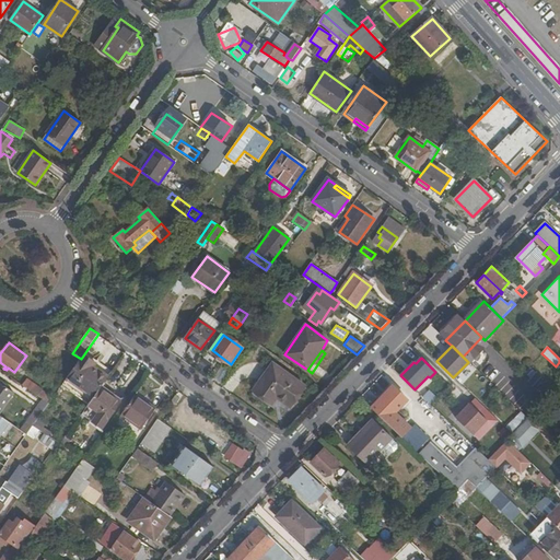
[(100,365),(95,361),(93,365),(85,359),(71,380),(81,386),(88,375),(100,383),(108,371),(100,365)]
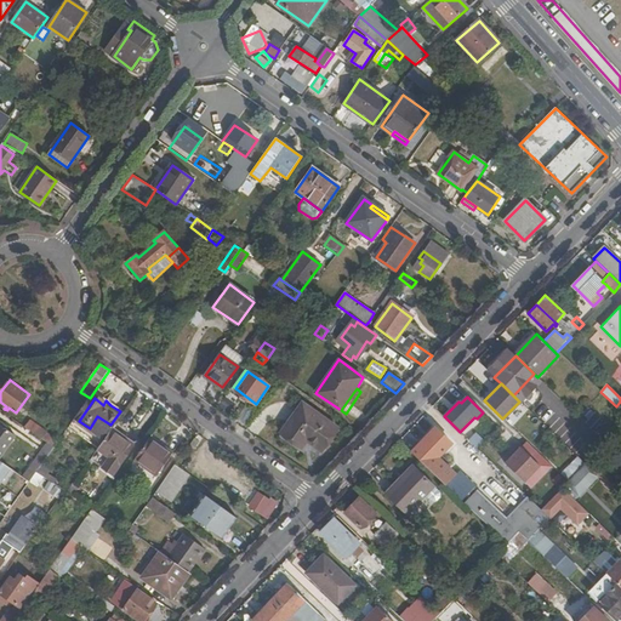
[(337,428),(303,404),(281,433),(302,448),(307,440),(322,450),(337,428)]
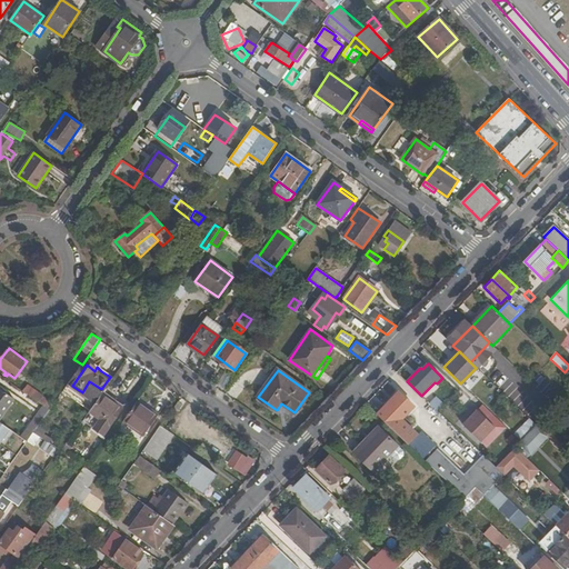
[(23,391),(43,406),(50,410),(55,403),(28,385),(23,391)]
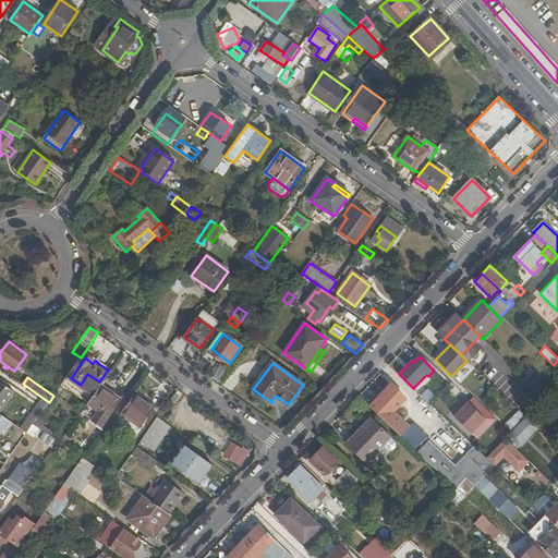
[(0,409),(12,391),(0,383),(0,409)]
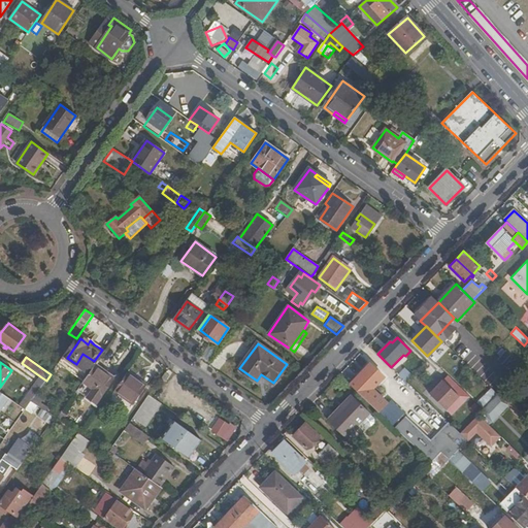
[(114,377),(95,364),(77,390),(97,402),(114,377)]
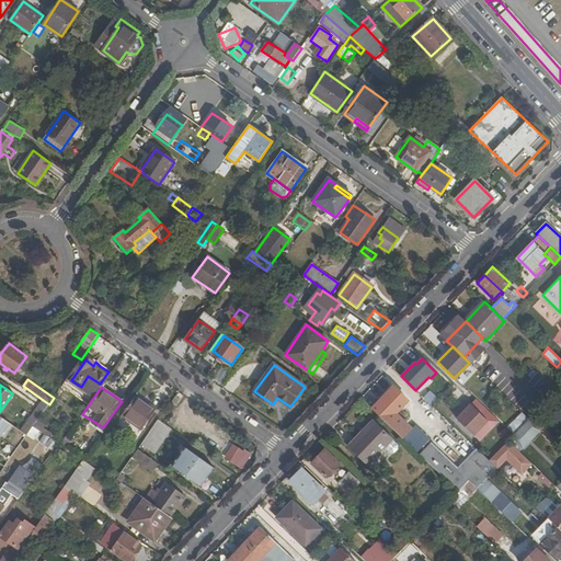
[(393,387),(371,409),(386,423),(408,400),(393,387)]
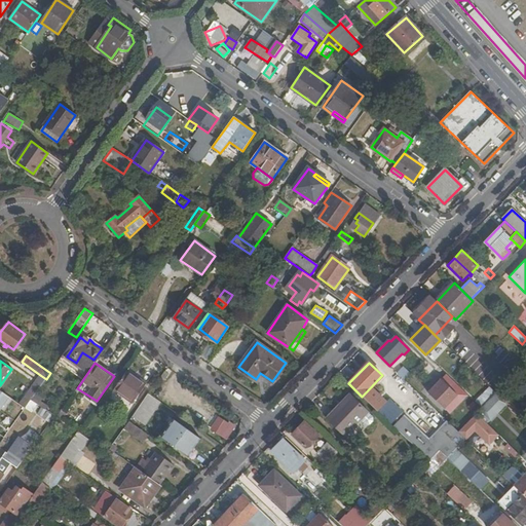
[(401,367),(397,375),(404,378),(408,371),(401,367)]
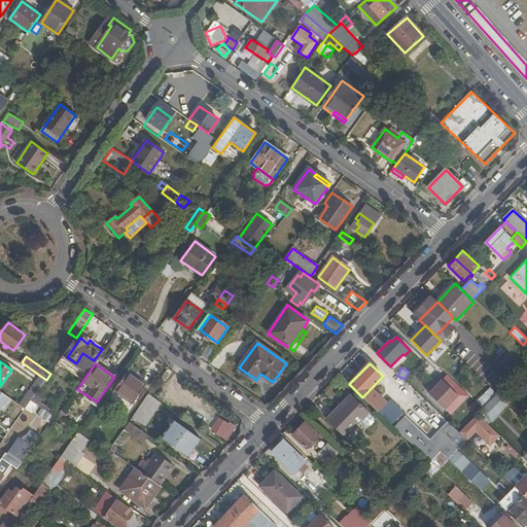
[(128,371),(114,390),(133,403),(147,384),(128,371)]
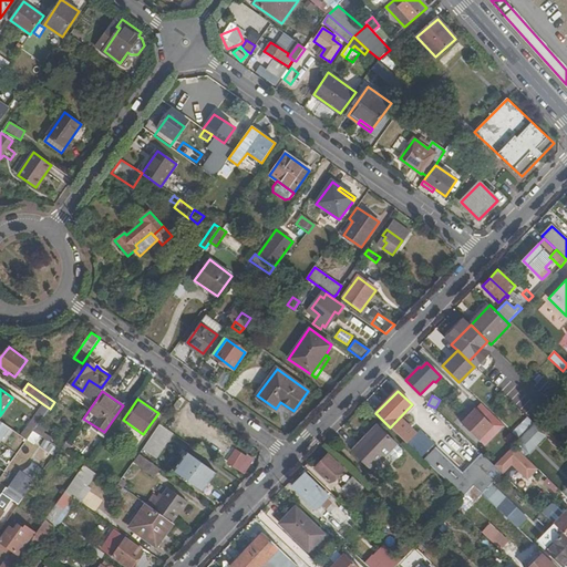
[(177,400),(173,406),(178,410),(183,403),(177,400)]
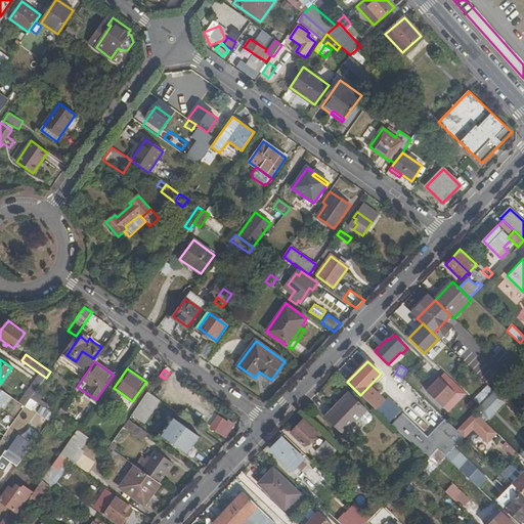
[(46,378),(40,374),(19,401),(26,406),(31,398),(46,378)]
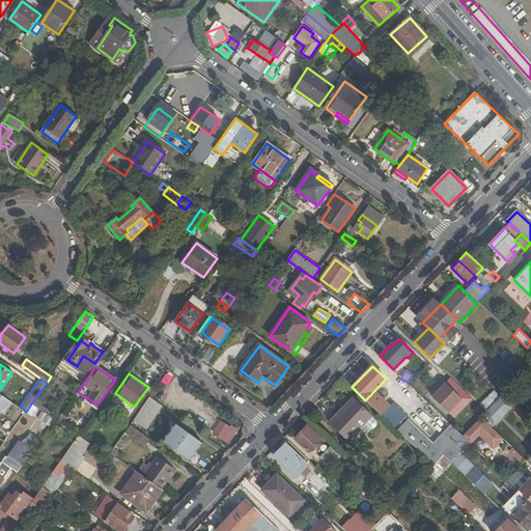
[(431,396),(448,413),(462,398),(443,381),(438,387),(439,389),(431,396)]
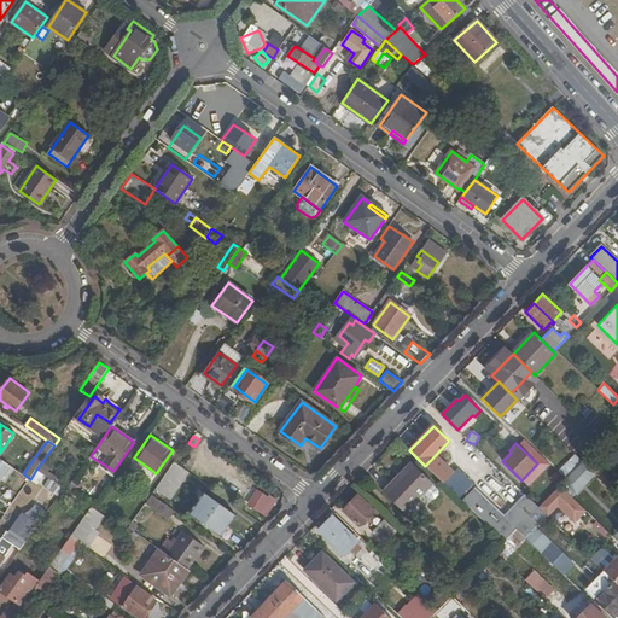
[(592,471),(605,483),(612,476),(590,455),(583,462),(592,471)]
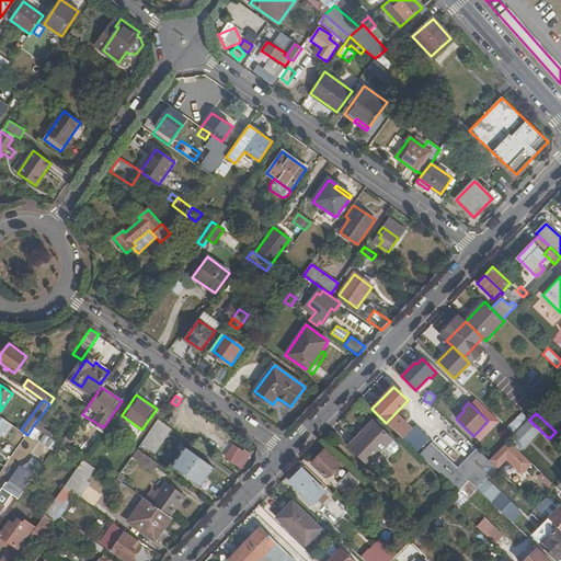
[(171,428),(159,420),(138,449),(150,458),(171,428)]
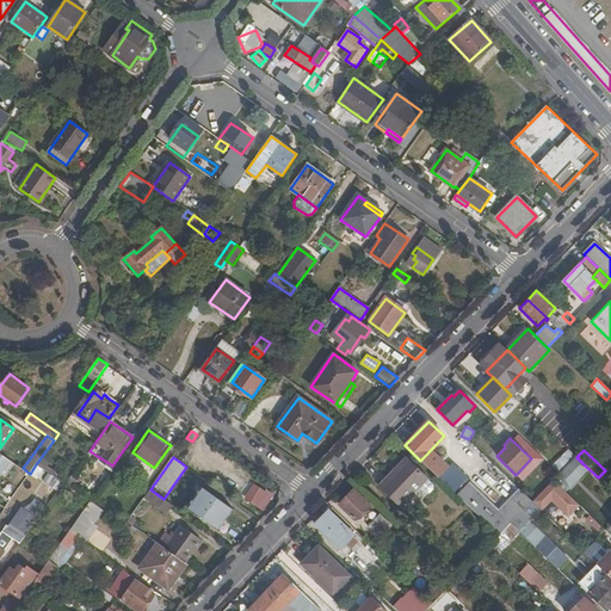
[(560,475),(559,476),(567,485),(585,466),(576,457),(560,475)]
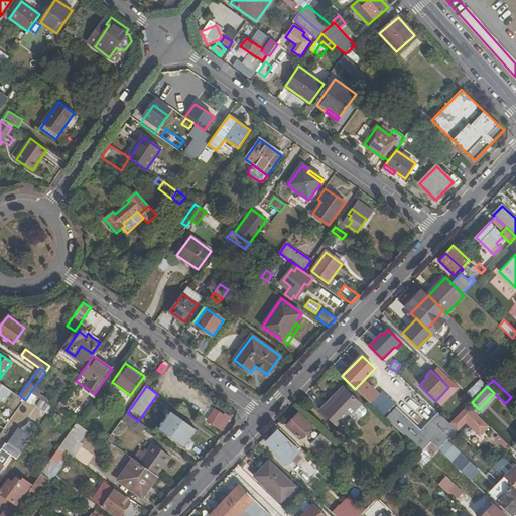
[(361,404),(343,387),(320,410),(339,427),(354,411),(361,404)]
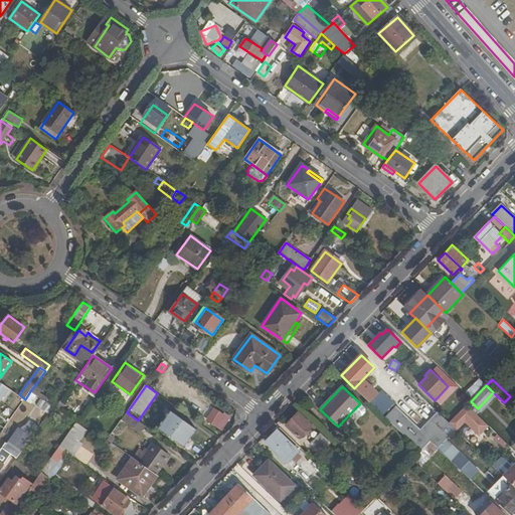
[(380,389),(368,401),(381,415),(393,403),(380,389)]
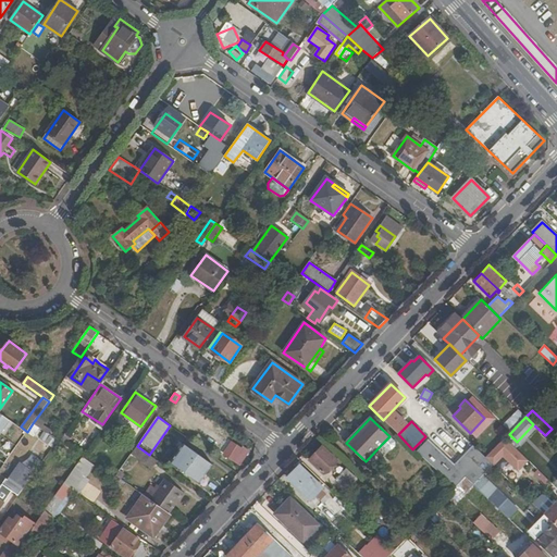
[(11,436),(16,430),(8,422),(0,430),(0,449),(3,454),(15,441),(11,436)]
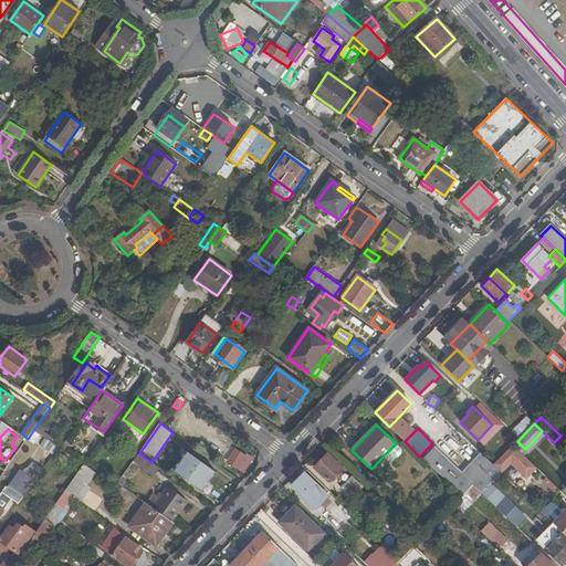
[(564,439),(561,436),(554,442),(557,447),(564,439)]
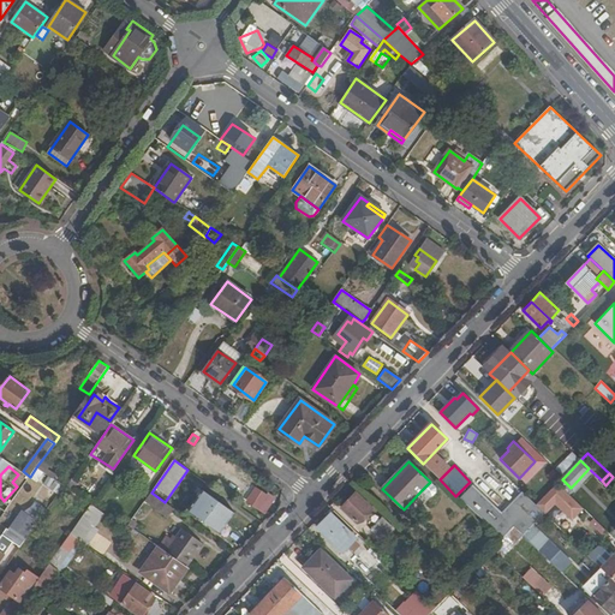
[(213,488),(228,499),(233,490),(219,481),(213,488)]
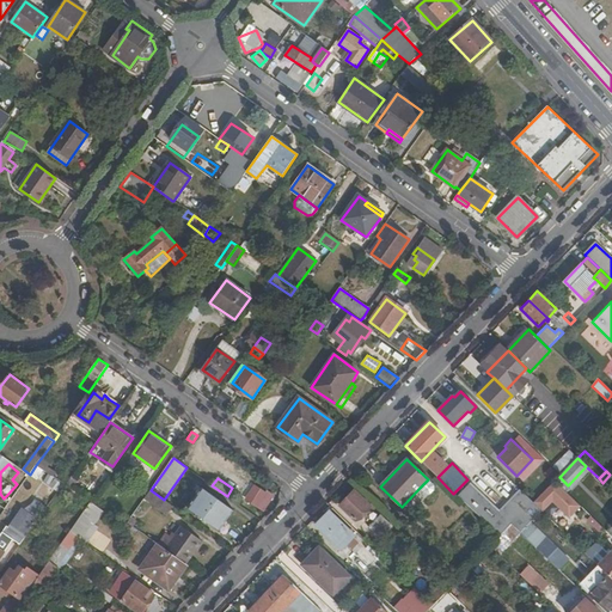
[(434,487),(428,479),(420,488),(427,495),(430,495),(435,490),(434,487)]
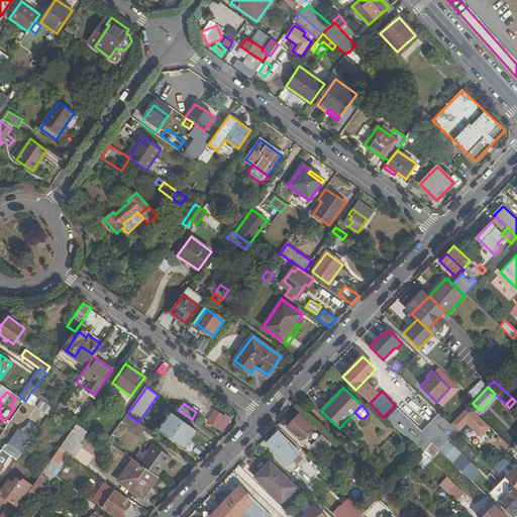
[(203,421),(222,432),(230,419),(211,407),(203,421)]
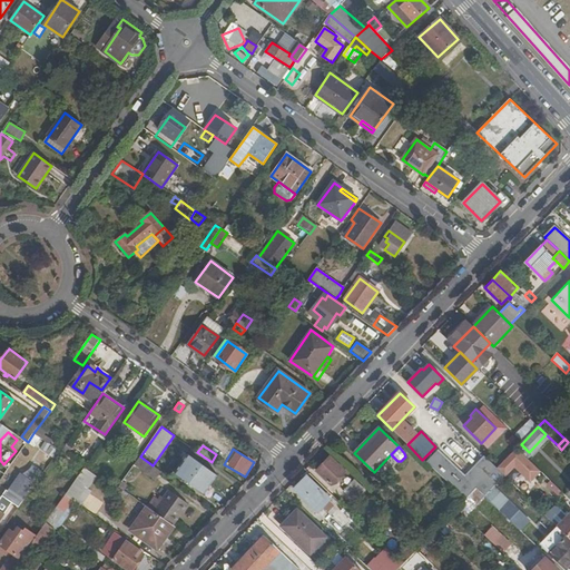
[(187,454),(174,472),(204,493),(217,475),(187,454)]
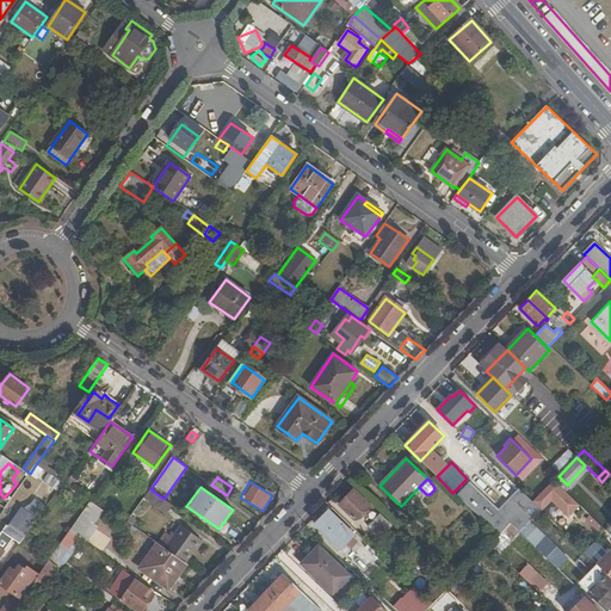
[(554,494),(547,487),(541,494),(547,501),(554,494)]
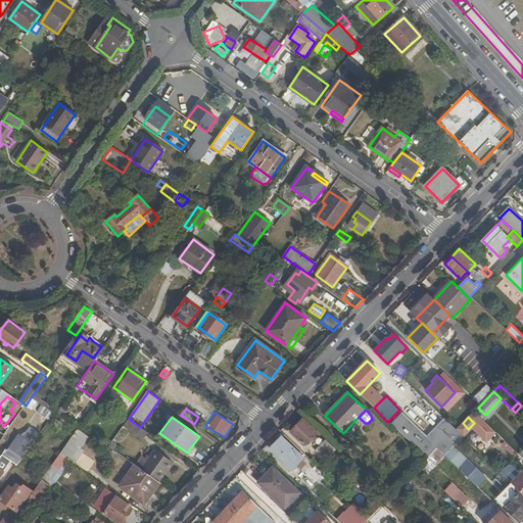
[(74,434),(78,430),(60,418),(57,422),(74,434)]
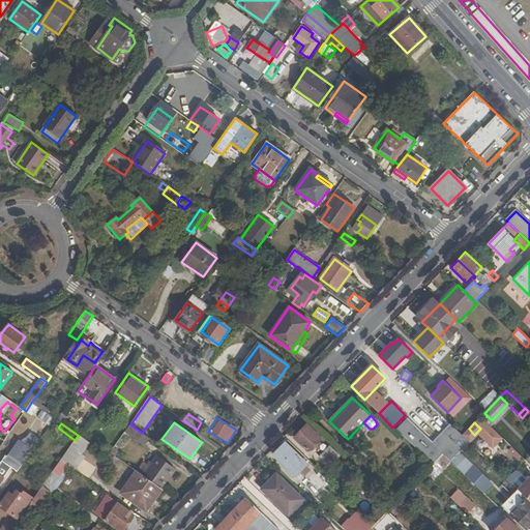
[(130,424),(125,431),(142,442),(147,436),(142,433),(130,424)]
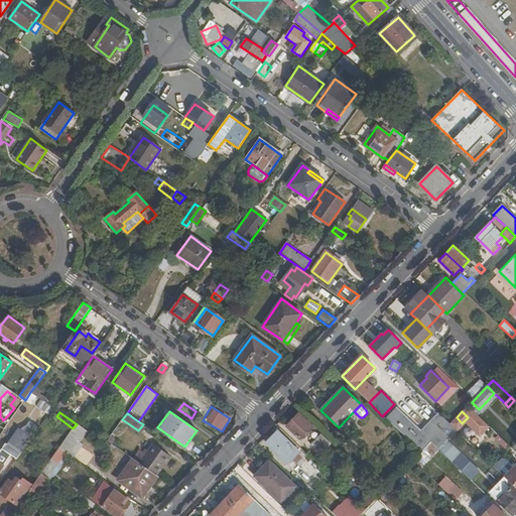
[(312,424),(300,413),(287,426),(299,438),(312,424)]
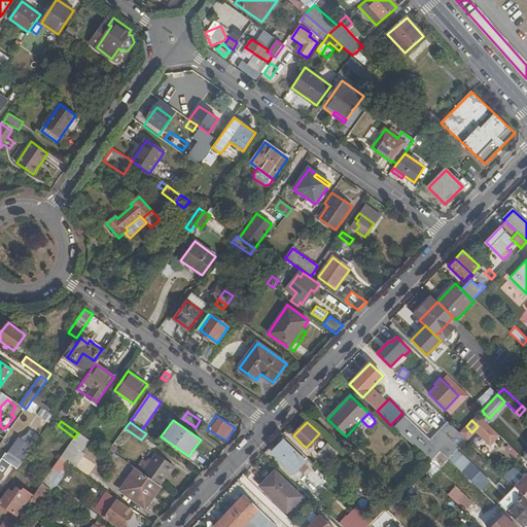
[(82,435),(78,433),(74,437),(61,458),(67,463),(71,465),(89,441),(82,435)]
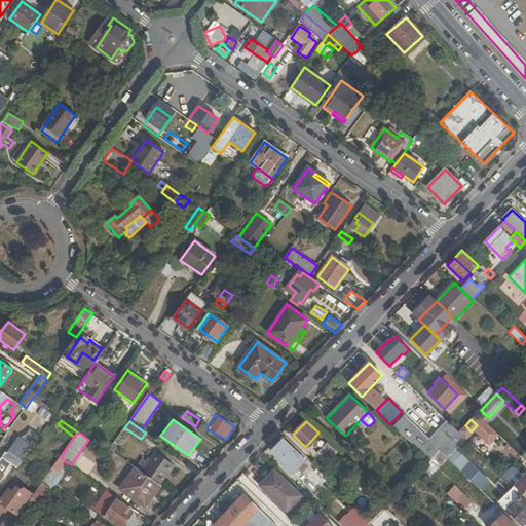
[(441,451),(446,456),(464,438),(459,433),(441,451)]
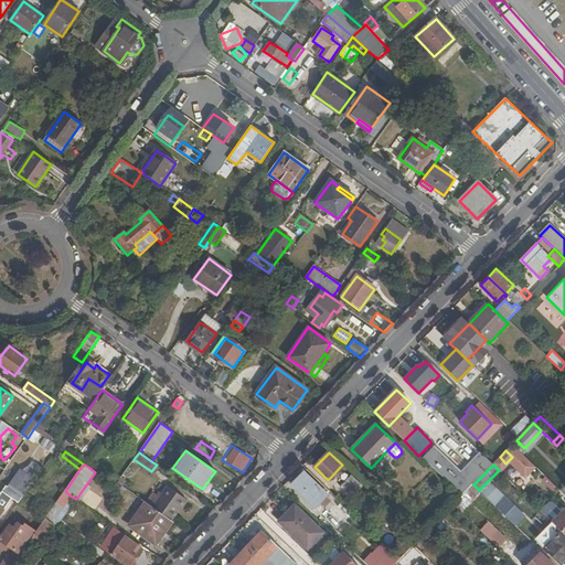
[(524,466),(514,476),(521,481),(531,471),(524,466)]
